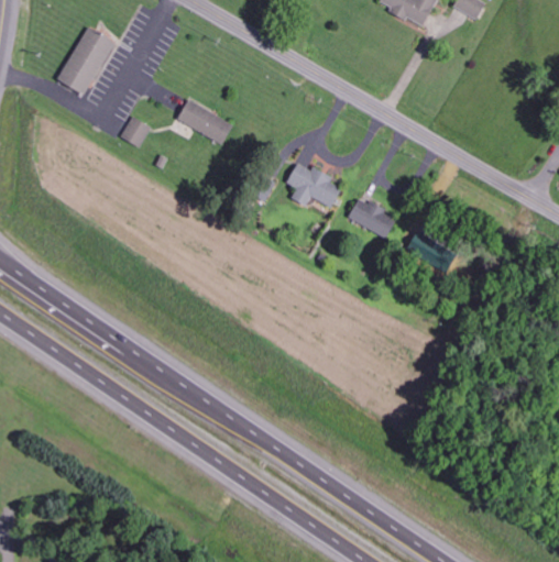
[(381,0),(379,4),(423,25),(436,0),(381,0)]
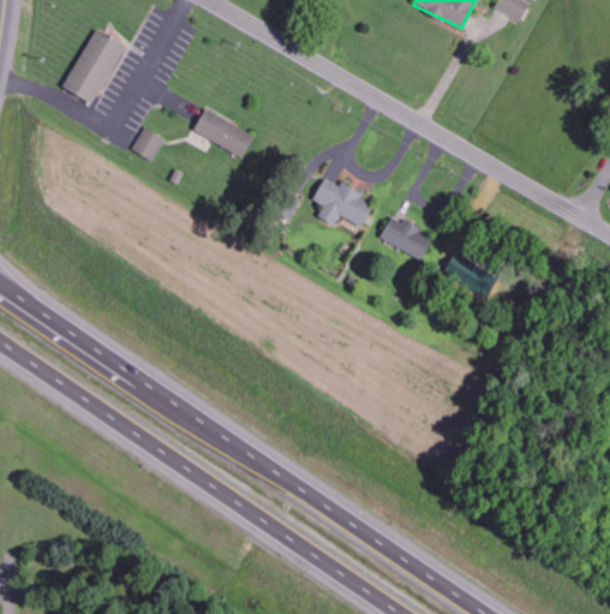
[(528,4),(521,0),(498,0),(495,7),(520,21),(528,4)]
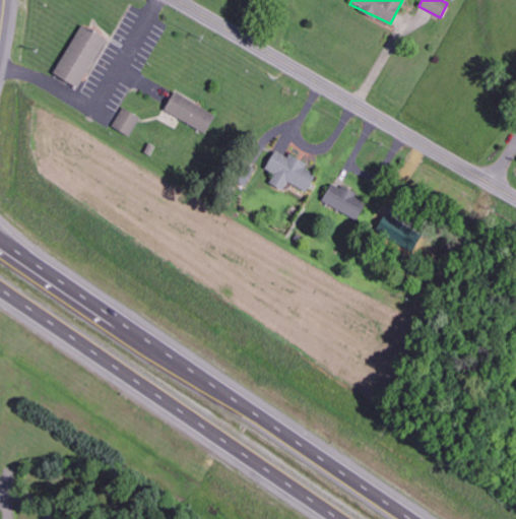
[(77,87),(107,39),(82,23),(52,72),(77,87)]
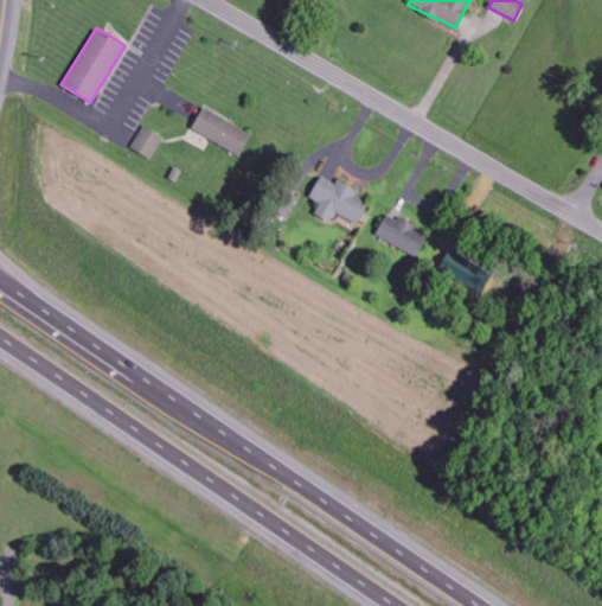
[(191,128),(241,155),(251,134),(203,107),(191,128)]
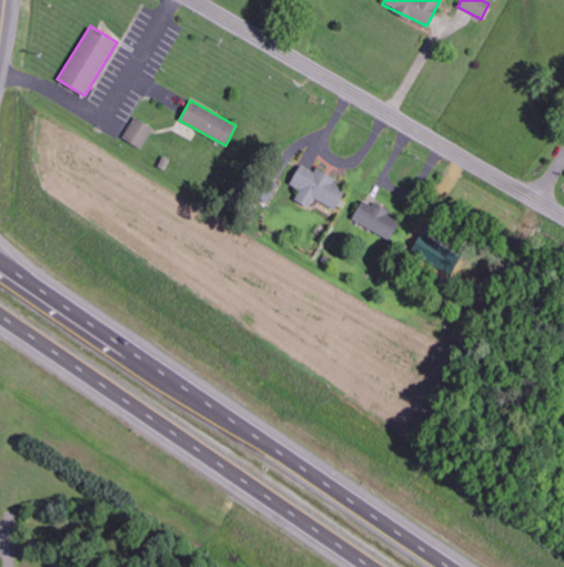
[(121,138),(138,147),(149,128),(133,118),(121,138)]
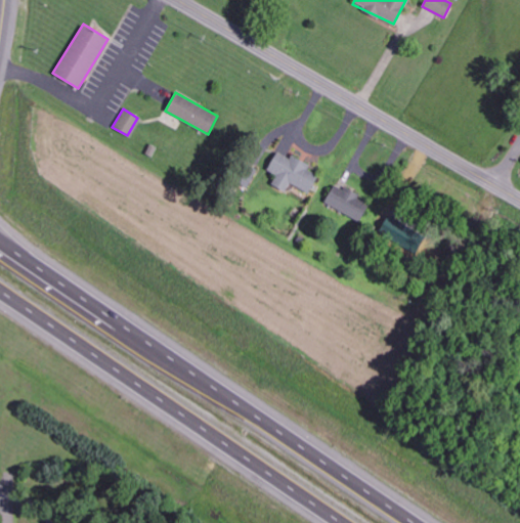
[(271,184),(285,191),(289,183),(308,192),(319,171),(290,157),(289,158),(276,151),(267,171),(275,175),(271,184)]
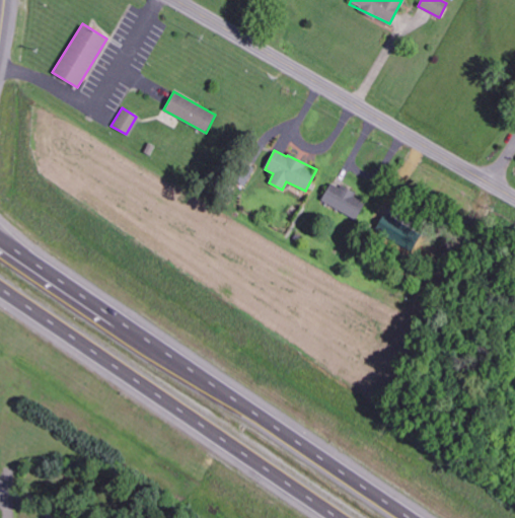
[(364,197),(327,183),(320,204),(356,217),(364,197)]
